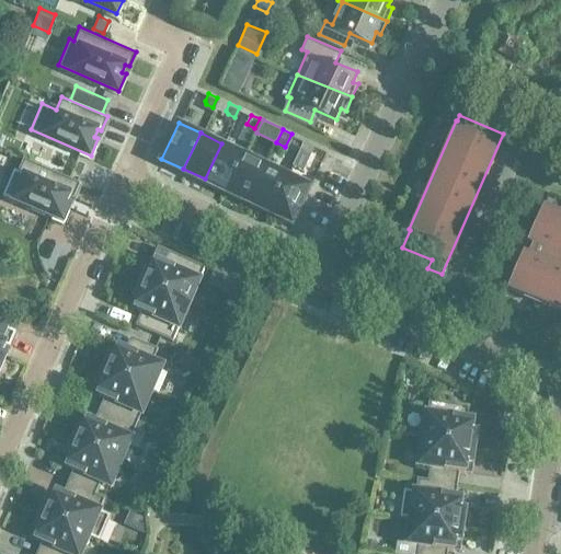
[(304,140),(298,151),(307,156),(312,143),(304,140)]
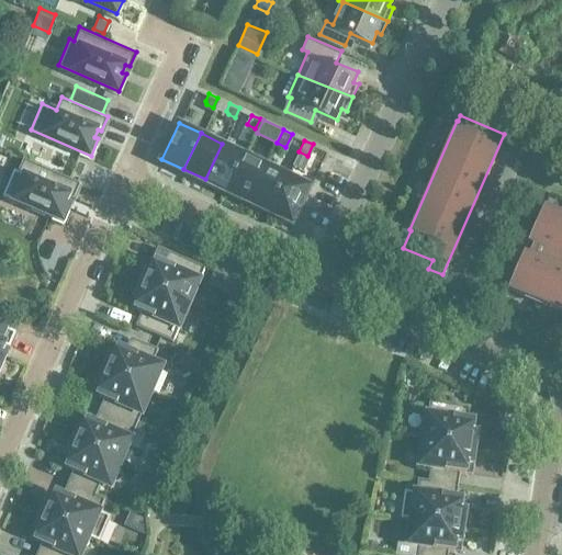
[(205,179),(227,190),(244,154),(222,144),(205,179)]
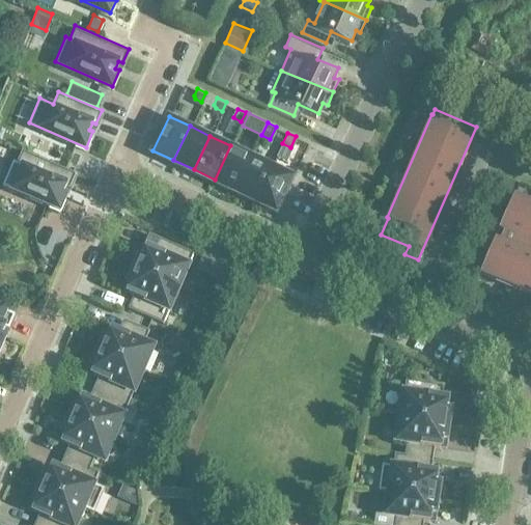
[(215,180),(234,189),(251,156),(230,145),(215,180)]
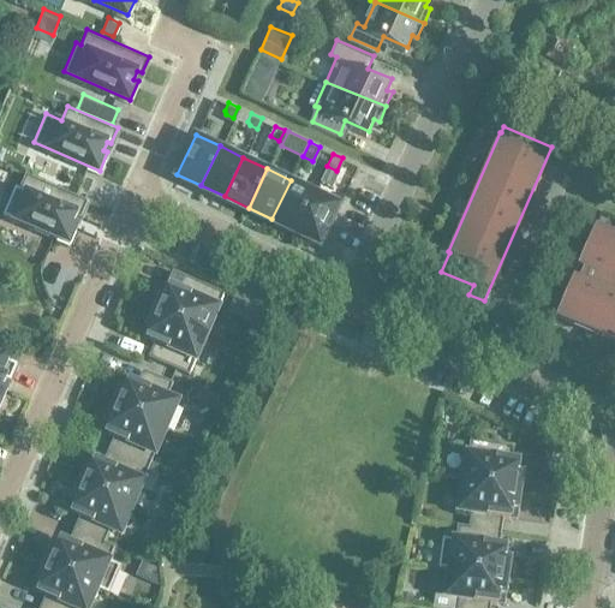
[(16,184),(3,213),(69,242),(77,222),(73,220),(77,212),(81,214),(88,198),(25,171),(19,185),(16,184)]
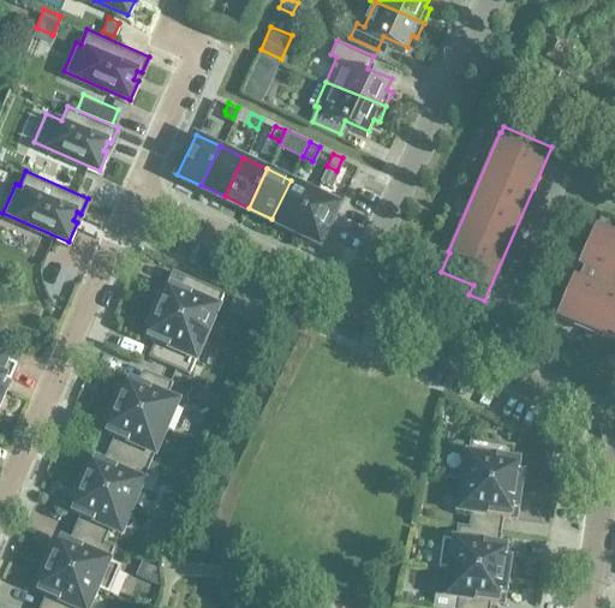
[(291,180),(272,219),(296,231),(315,191),(291,180)]
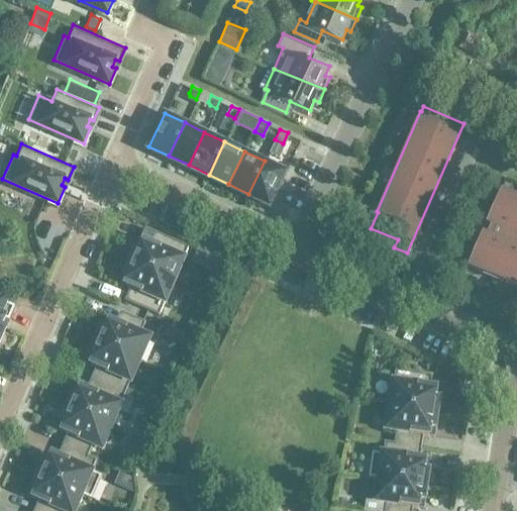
[(269,203),(284,171),(265,161),(248,194),(269,203)]
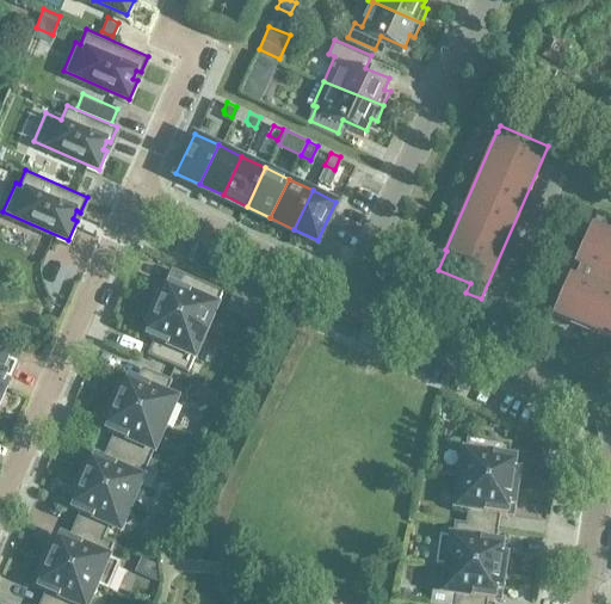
[(610,228),(592,221),(575,259),(563,254),(557,266),(569,271),(553,310),(610,334),(610,228)]
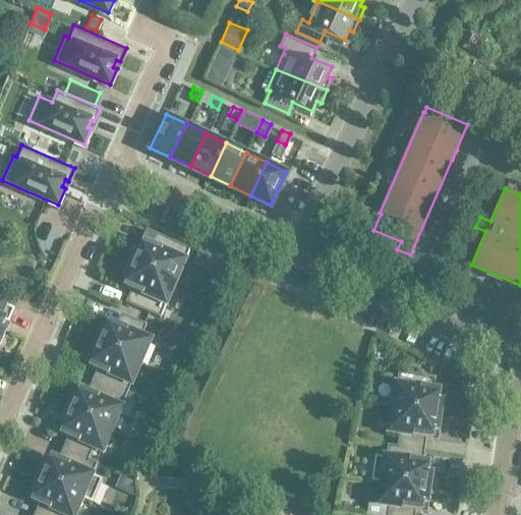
[(131,261),(175,280),(185,258),(184,258),(189,245),(156,230),(151,242),(146,240),(141,249),(137,247),(131,261)]
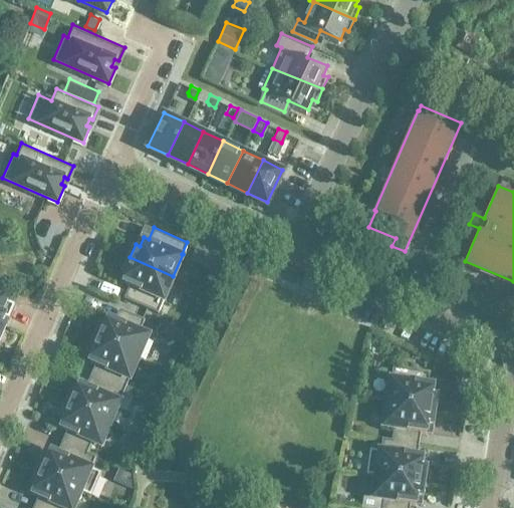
[(173,276),(130,257),(123,271),(129,272),(124,281),(129,283),(123,295),(158,309),(163,297),(164,298),(173,276)]
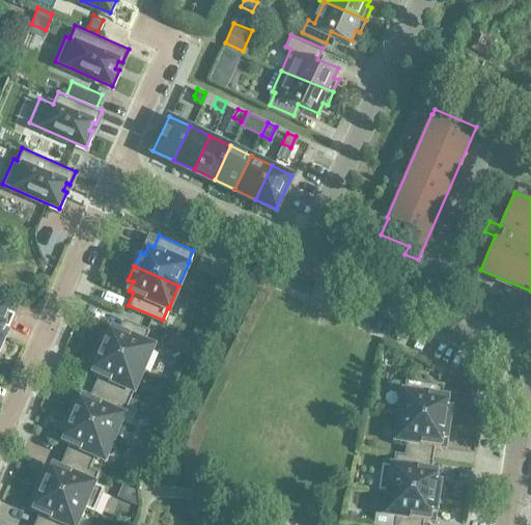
[(0,344),(5,333),(2,331),(5,324),(8,326),(15,311),(0,305),(0,344)]
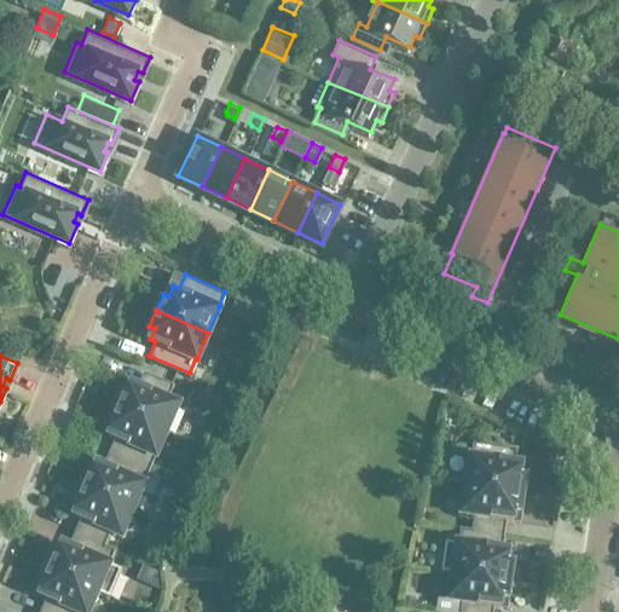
[(115,405),(167,427),(179,402),(167,397),(173,382),(144,369),(138,384),(132,381),(127,391),(122,388),(115,405)]
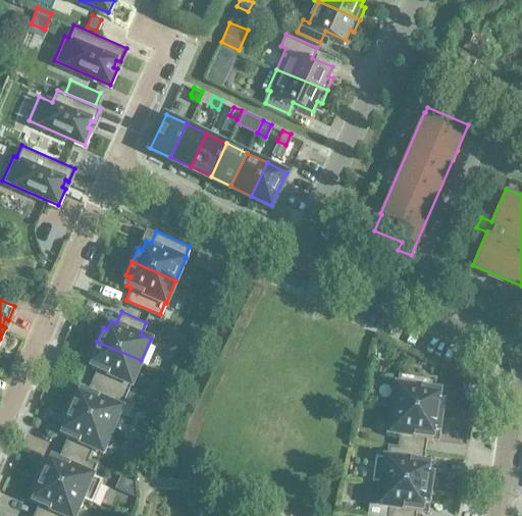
[(141,360),(97,342),(91,355),(96,357),(92,365),(97,367),(92,378),(125,394),(131,382),(132,382),(141,360)]
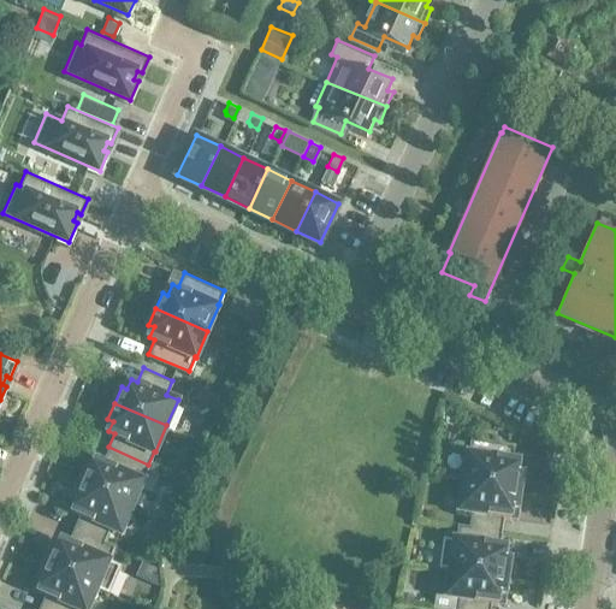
[(463,480),(520,489),(522,471),(516,471),(519,460),(511,459),(514,443),(471,437),(468,453),(468,451),(463,480)]
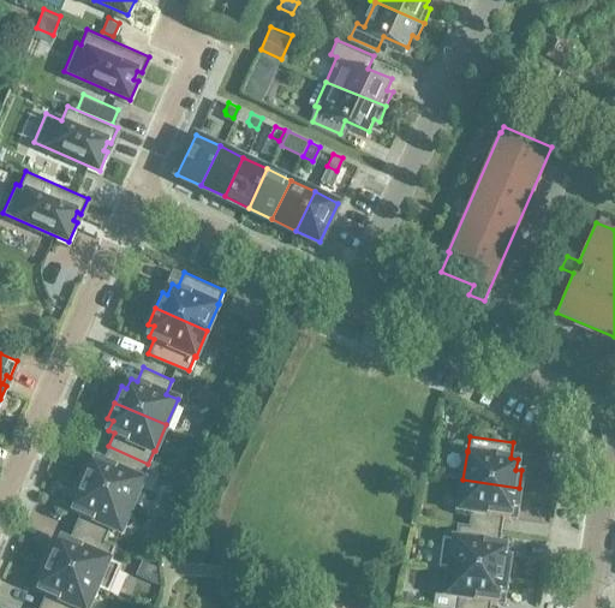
[(148,464),(108,446),(102,460),(97,458),(93,468),(87,465),(81,482),(132,504),(143,477),(148,464)]
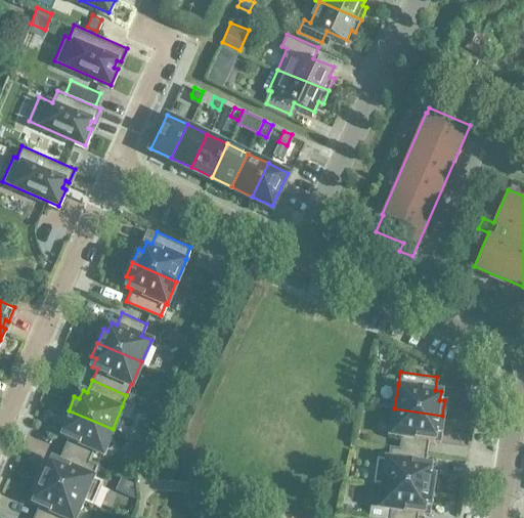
[(442,416),(394,408),(391,432),(401,434),(399,446),(427,450),(428,438),(434,438),(435,429),(440,430),(442,416)]
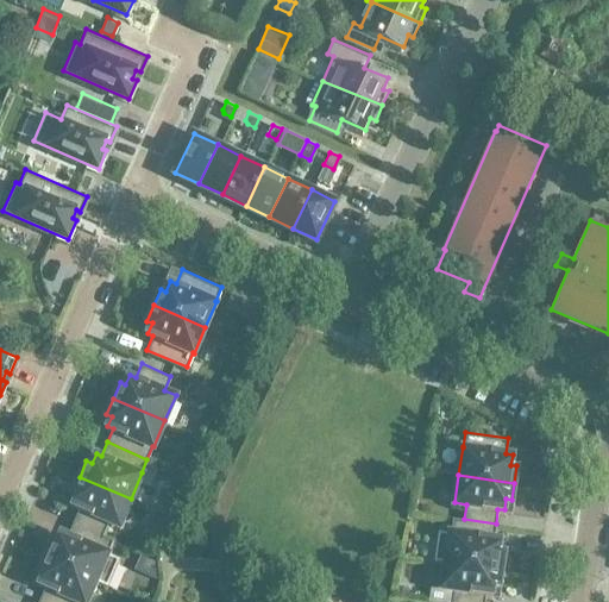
[(131,499),(80,477),(73,493),(77,495),(74,505),(79,507),(74,521),(102,533),(108,520),(120,525),(131,499)]
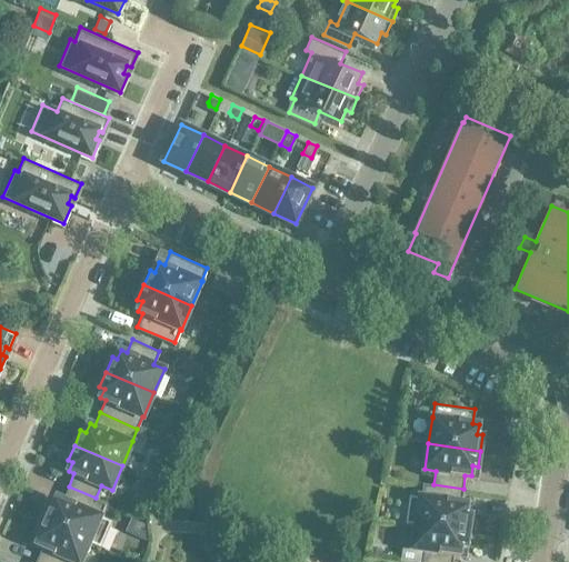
[(416,522),(468,530),(470,514),(466,513),(467,503),(461,502),(463,489),(433,484),(423,482),(421,497),(409,494),(405,521),(416,523),(416,522)]
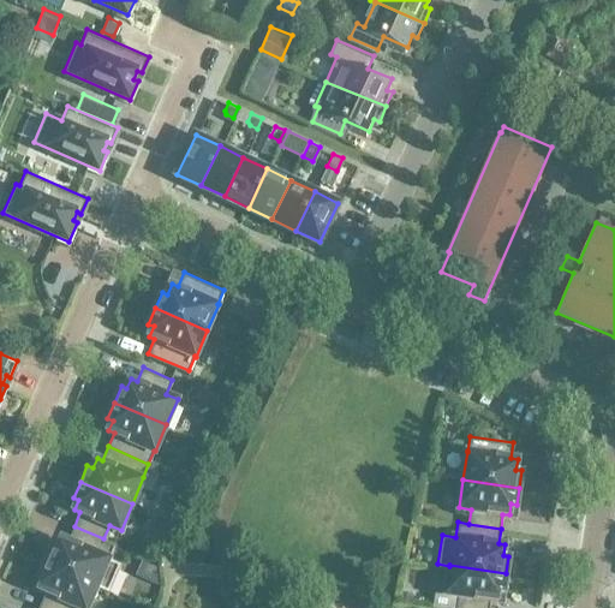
[(103,538),(75,526),(69,540),(63,537),(58,547),(53,546),(46,561),(96,583),(96,584),(108,589),(120,561),(108,556),(114,543),(103,538)]
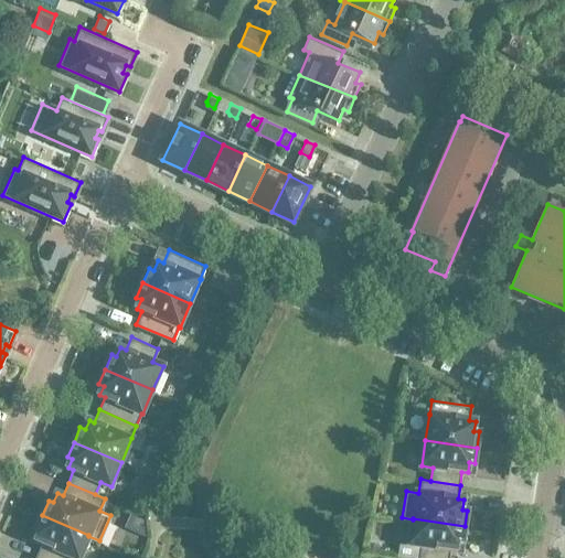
[(36,556),(41,557),(67,557),(68,556),(73,557),(78,557),(88,536),(88,535),(42,515),(35,529),(40,532),(36,542),(42,544),(36,556)]
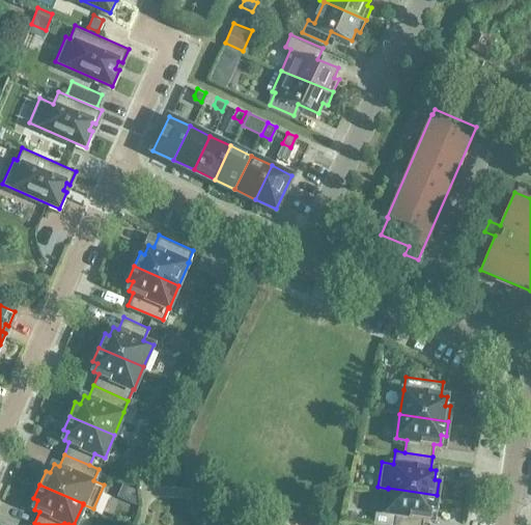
[(393,524),(421,524),(423,518),(428,519),(429,509),(435,509),(437,495),(388,488),(388,489),(385,512),(395,514),(393,524)]
